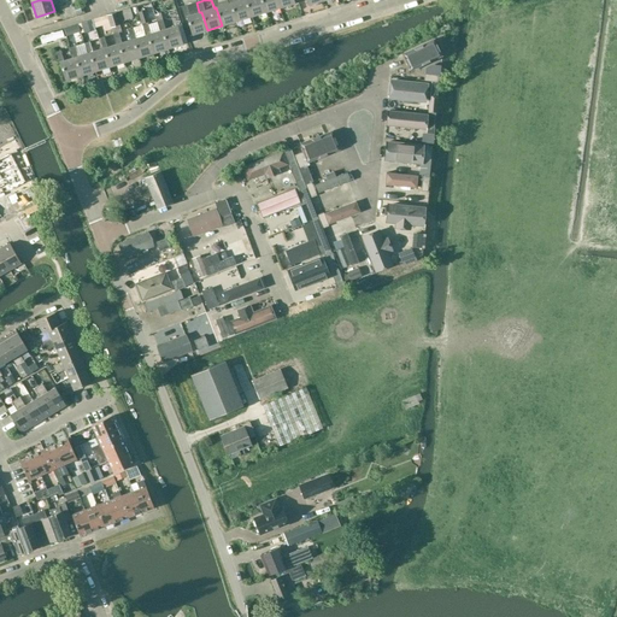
[(230,3),(229,4),(219,6),(217,0),(211,0),(215,9),(216,7),(222,25),(236,21),(230,3)]
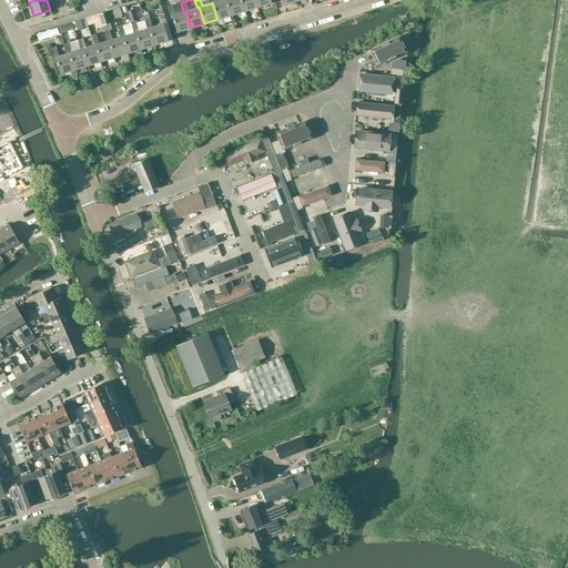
[(209,0),(211,3),(212,2),(217,19),(231,16),(225,0),(209,0)]
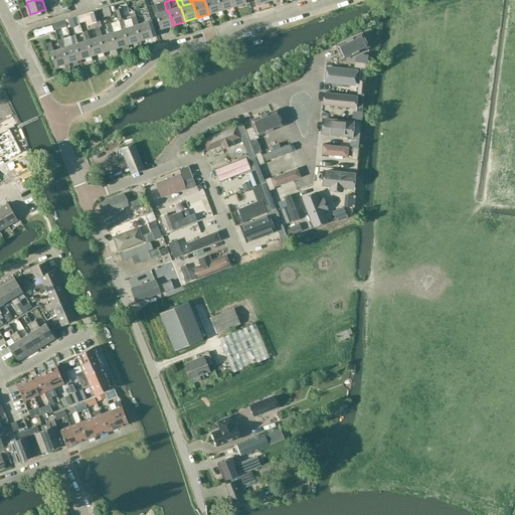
[(204,0),(209,14),(221,10),(217,0),(204,0)]
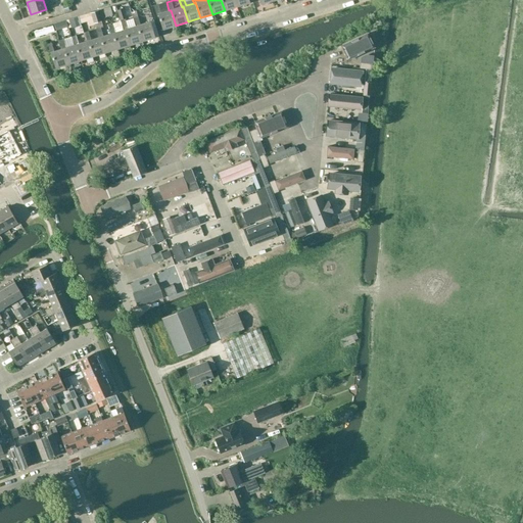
[(221,0),(225,10),(237,6),(235,0),(221,0)]
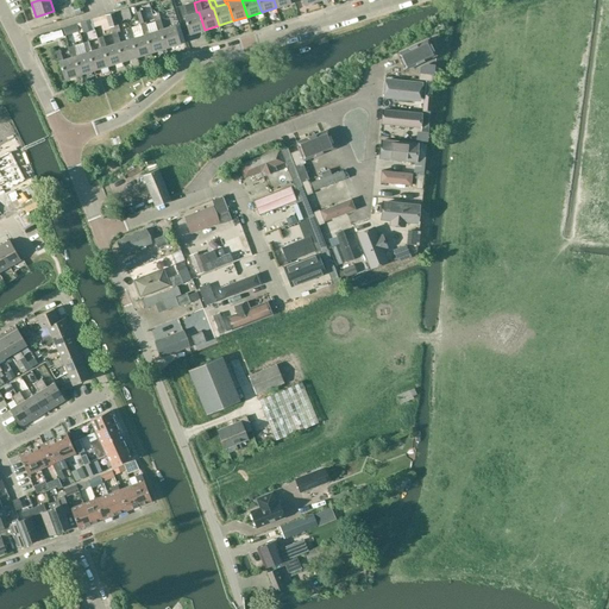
[(189,35),(205,30),(199,12),(196,12),(194,2),(180,7),(183,18),(184,17),(189,35)]
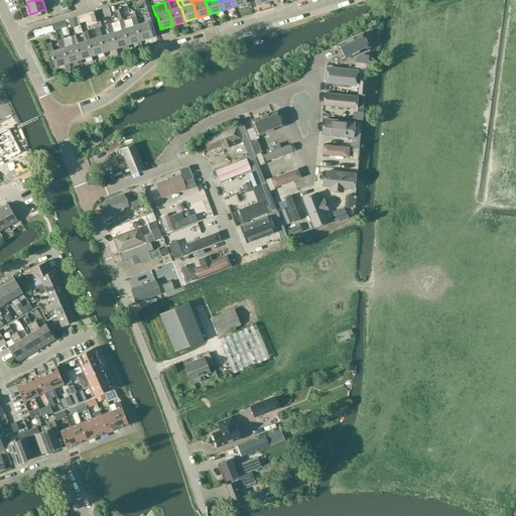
[(115,5),(102,9),(104,17),(111,15),(110,11),(116,9),(115,5)]
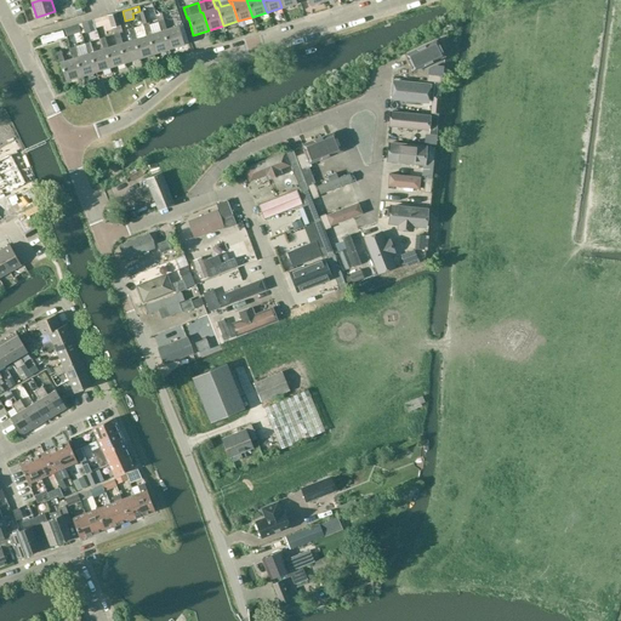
[(108,16),(112,28),(121,26),(117,12),(108,16)]
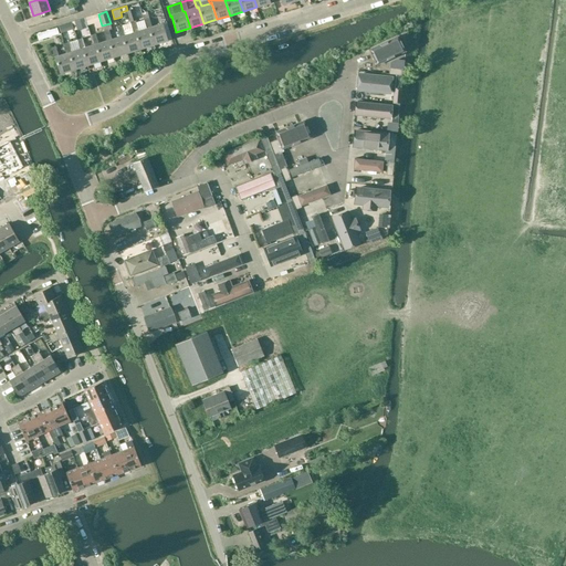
[(102,25),(98,14),(85,18),(87,25),(95,24),(96,29),(102,28),(102,25)]
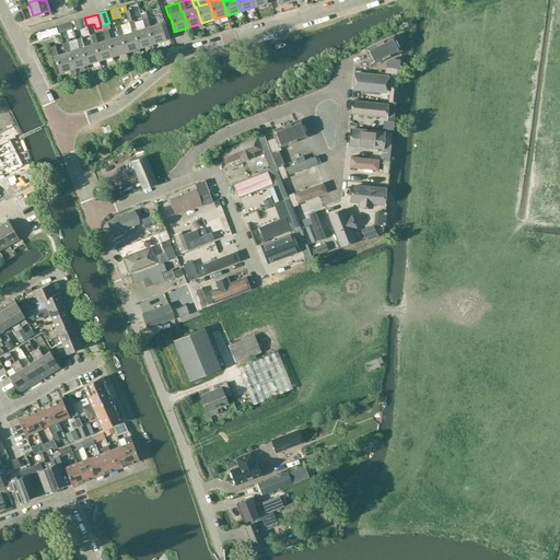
[(142,20),(146,28),(148,27),(152,44),(166,41),(161,24),(150,27),(148,18),(142,20)]
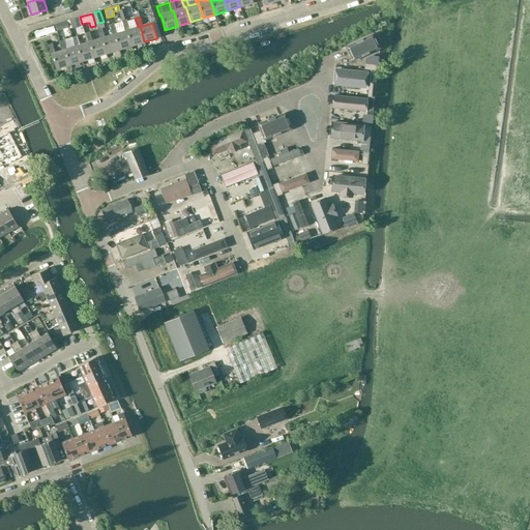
[(80,18),(70,20),(72,29),(82,26),(80,18)]
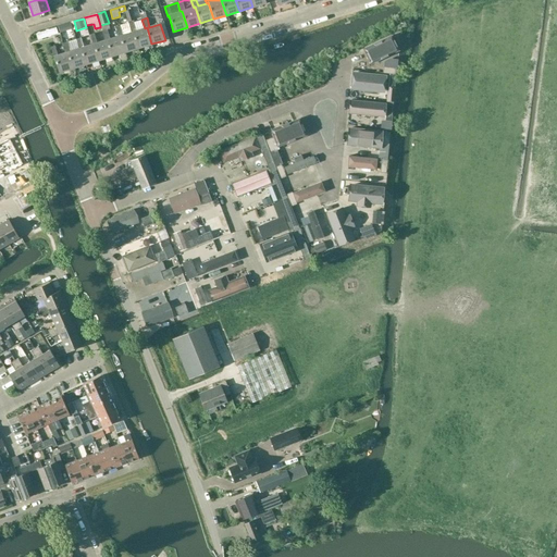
[(57,21),(36,27),(38,34),(59,27),(57,21)]
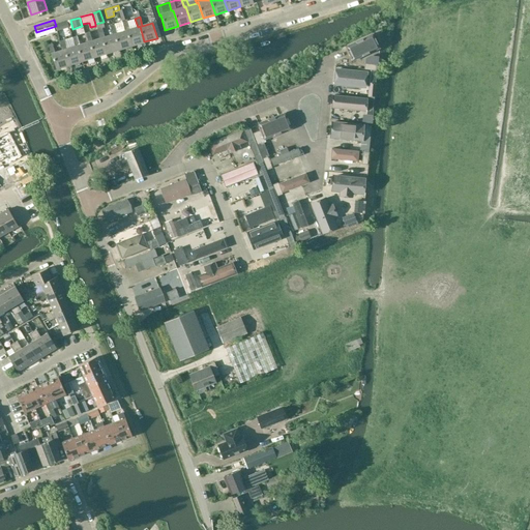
[(122,22),(125,31),(127,30),(131,46),(144,41),(140,26),(138,27),(129,29),(127,21),(122,22)]
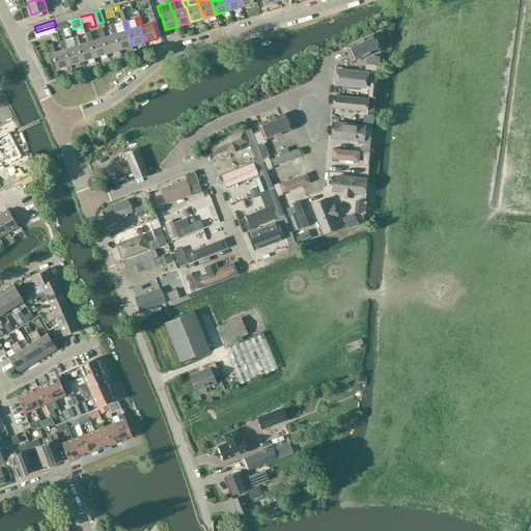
[(119,50),(132,46),(128,30),(126,31),(117,33),(114,25),(110,26),(113,34),(114,34),(119,50)]
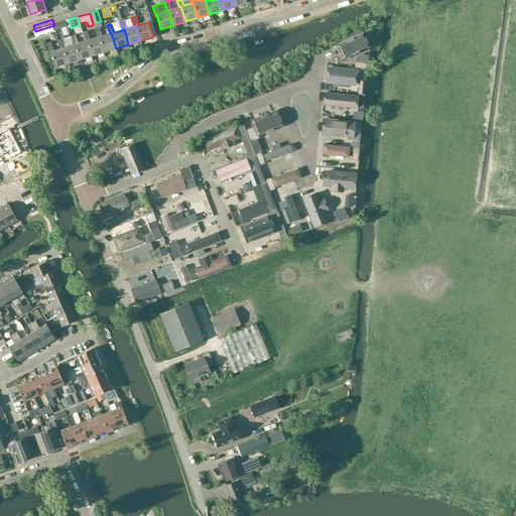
[(110,33),(102,36),(99,27),(95,29),(98,37),(99,36),(104,52),(116,48),(111,33),(110,33)]
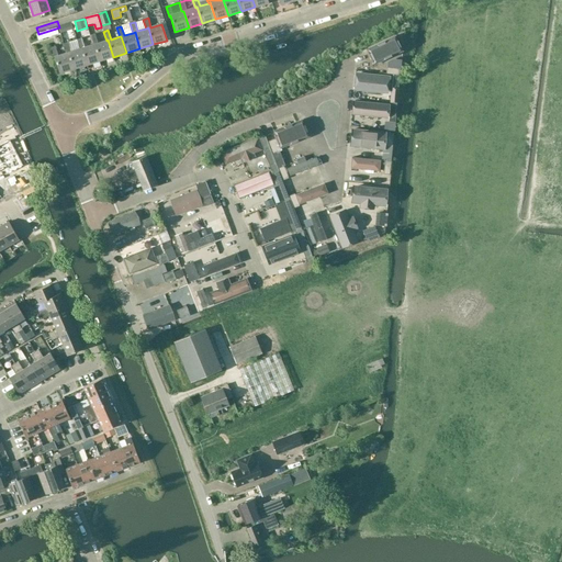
[(90,35),(93,45),(94,44),(100,60),(113,57),(108,40),(107,41),(98,43),(94,34),(90,35)]
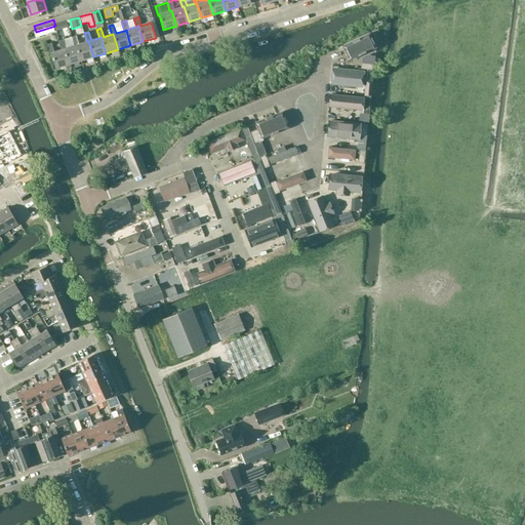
[(72,37),(74,45),(76,45),(81,61),(93,56),(88,41),(87,42),(84,33),(76,36),(72,37)]
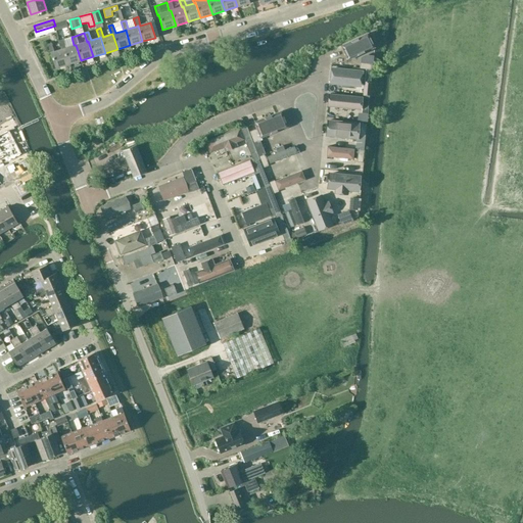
[(346,42),(349,52),(374,44),(371,33),(346,42)]
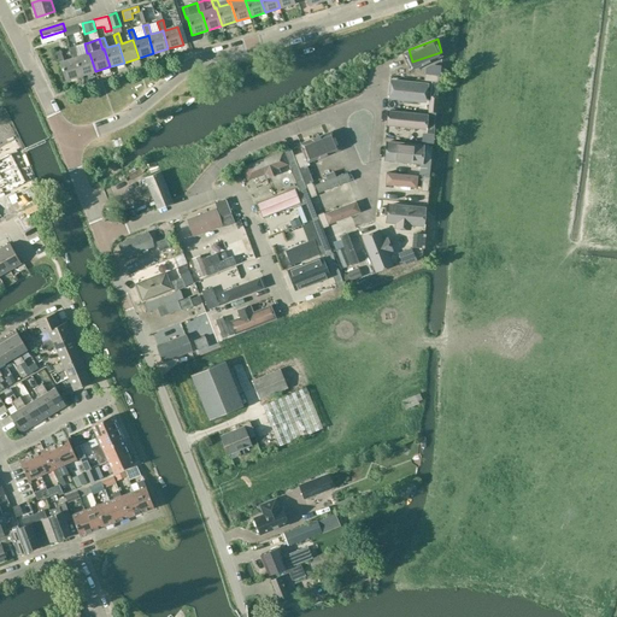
[(70,48),(72,58),(75,58),(81,76),(95,71),(89,53),(87,53),(78,57),(75,46),(70,48)]
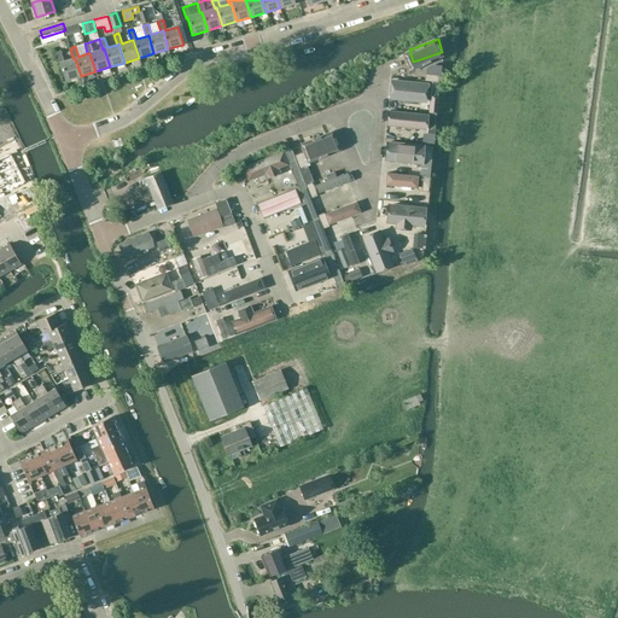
[(65,81),(81,76),(75,58),(73,58),(64,62),(60,51),(56,53),(59,63),(60,63),(65,81)]
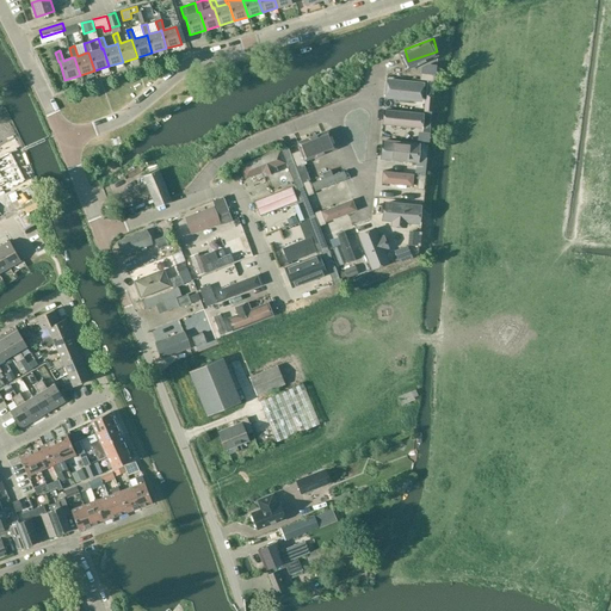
[(429,75),(427,90),(433,90),(434,68),(421,68),(421,74),(429,75)]
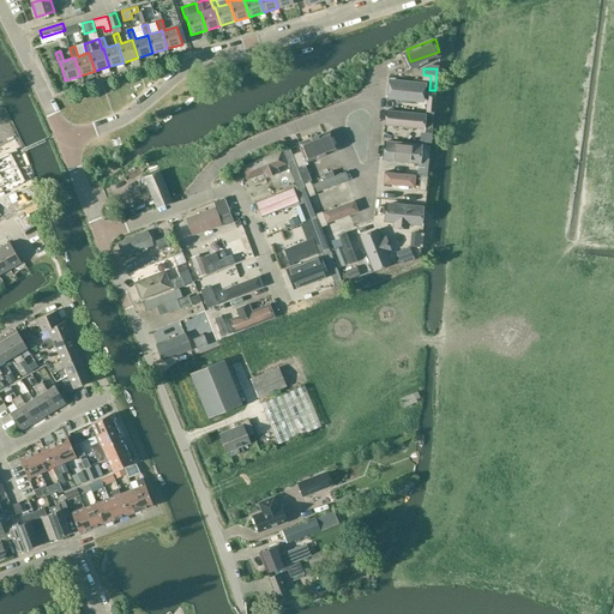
[(389,95),(427,96),(427,76),(389,74),(389,95)]
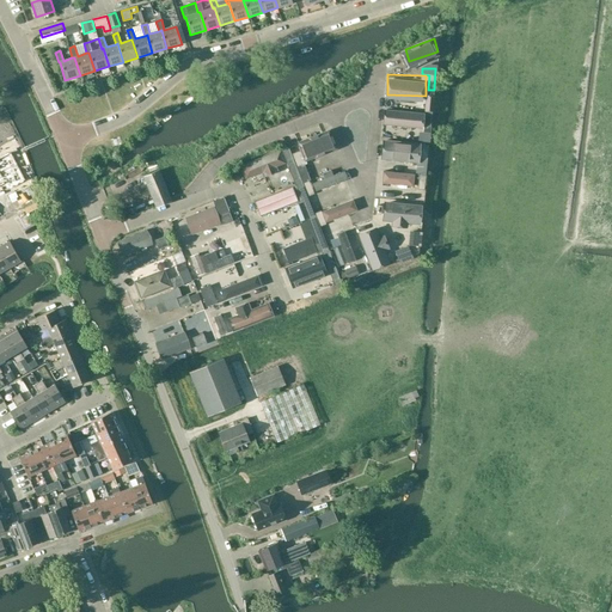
[(384,124),(426,124),(426,106),(384,105),(384,124)]
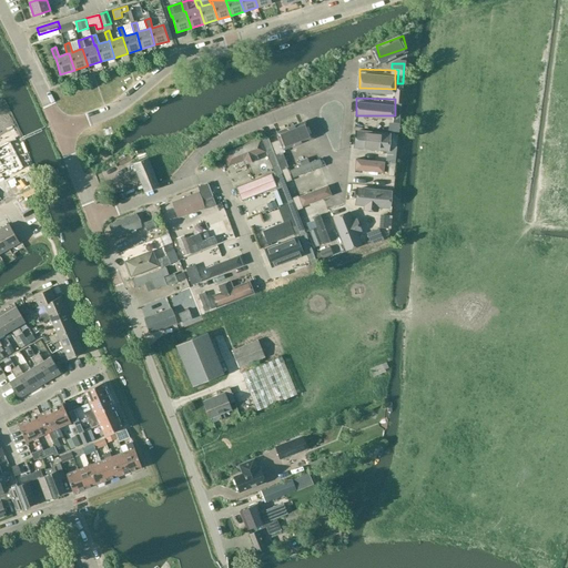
[(277,124),(285,143),(313,133),(306,114),(277,124)]
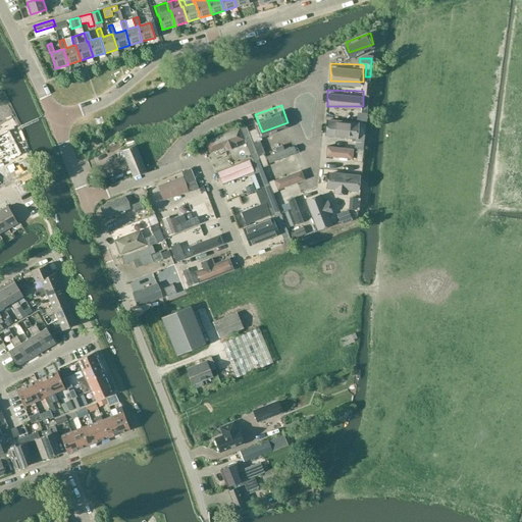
[(327,133),(356,133),(356,144),(364,144),(364,128),(364,116),(327,116),(327,133)]
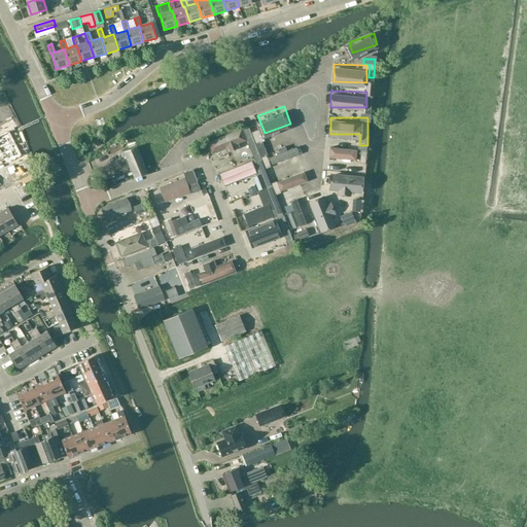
[(227,145),(229,147),(250,140),(247,132),(252,130),(249,123),(208,137),(212,150),(227,145)]
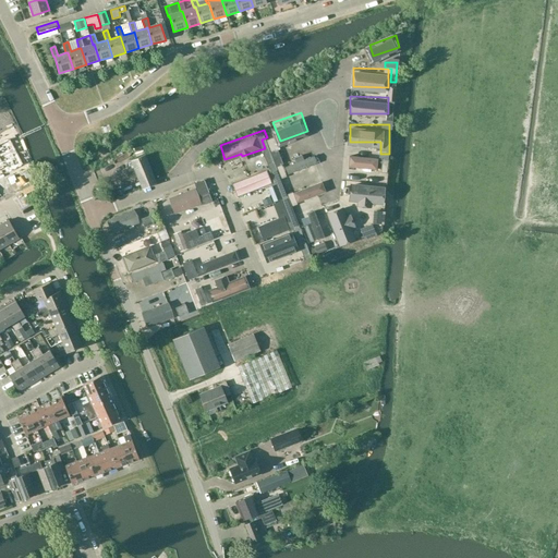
[(273,144),(277,142),(273,133),(267,135),(273,144)]
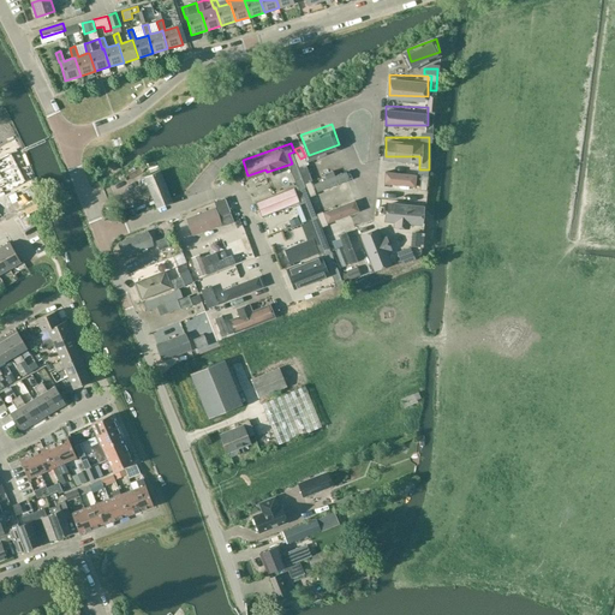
[(0,189),(0,190),(4,196),(28,185),(15,154),(0,159),(0,189)]
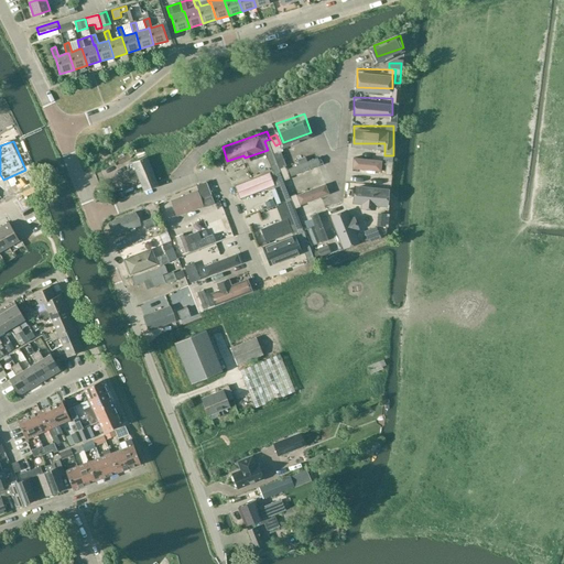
[(306,151),(299,153),(301,159),(290,163),(293,173),(323,161),(320,152),(308,156),(306,151)]
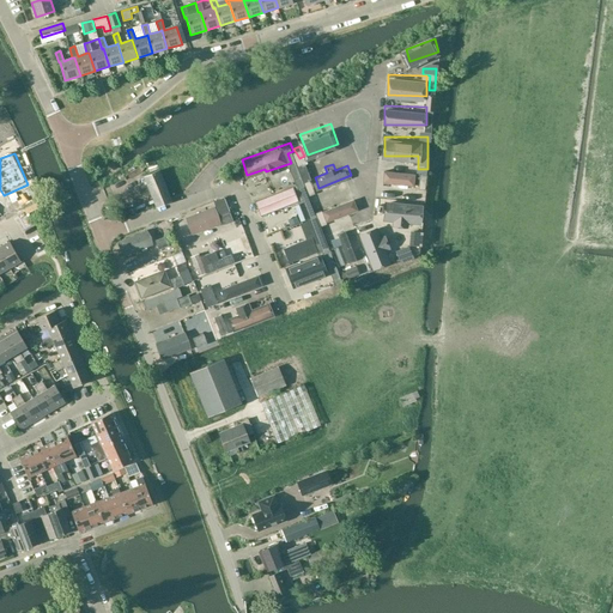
[(384,178),(417,180),(418,168),(384,167),(384,178)]
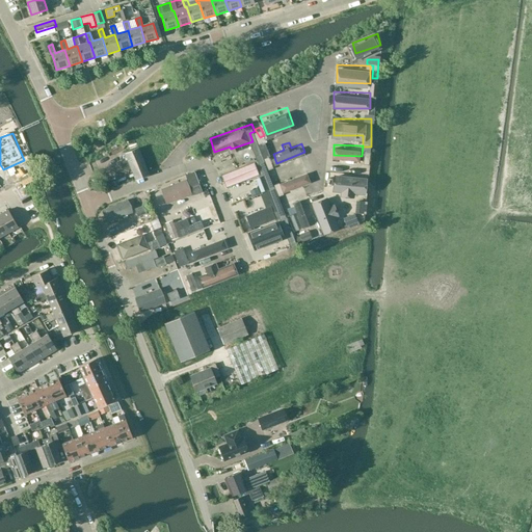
[(148,176),(143,164),(139,155),(137,150),(126,154),(129,160),(123,162),(127,170),(132,168),(137,180),(148,176)]
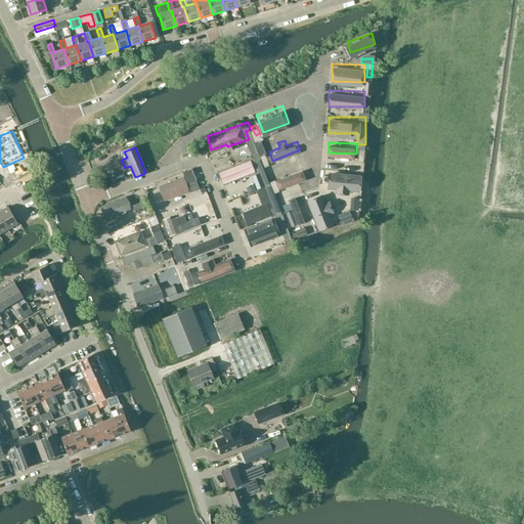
[(253,155),(219,167),(223,179),(257,168),(253,155)]
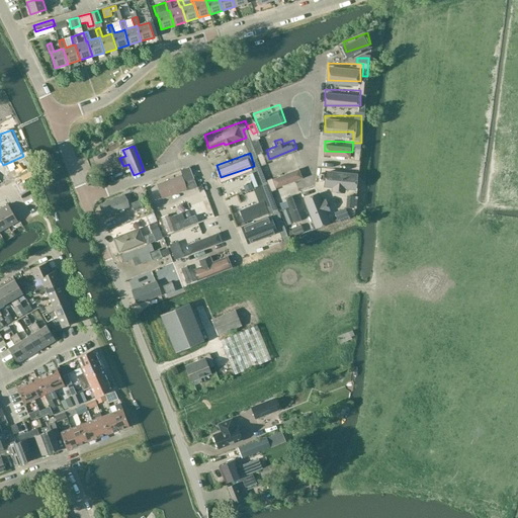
[(181,166),(182,169),(158,178),(163,193),(198,180),(191,162),(181,166)]
